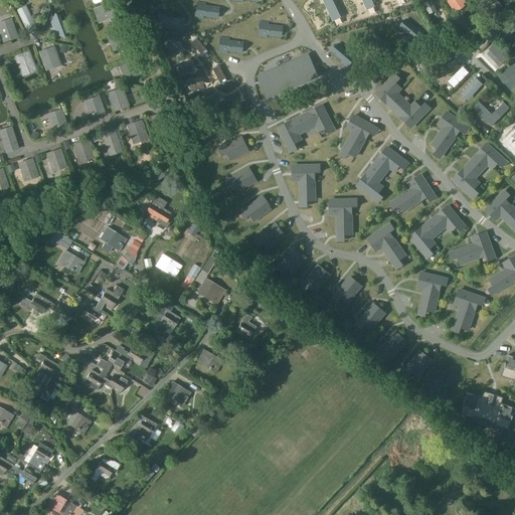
[(332,0),(322,0),(331,17),(339,13),(332,0)]
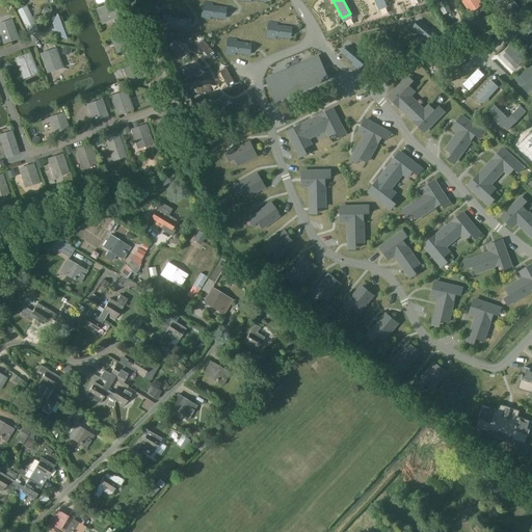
[(483,4),(480,0),(460,0),(470,14),(483,4)]
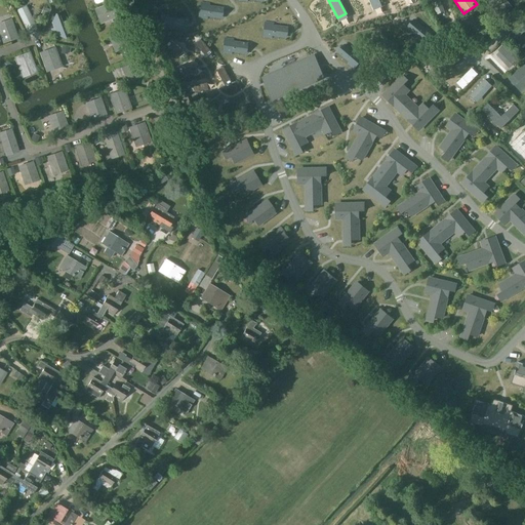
[(495,0),(508,14),(514,9),(506,0),(495,0)]
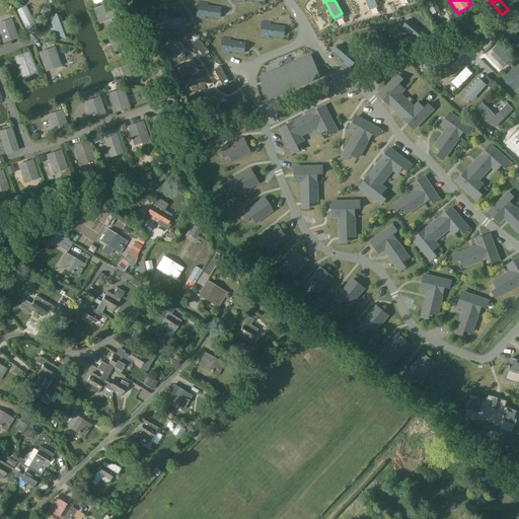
[(99,24),(118,16),(112,1),(93,9),(99,24)]
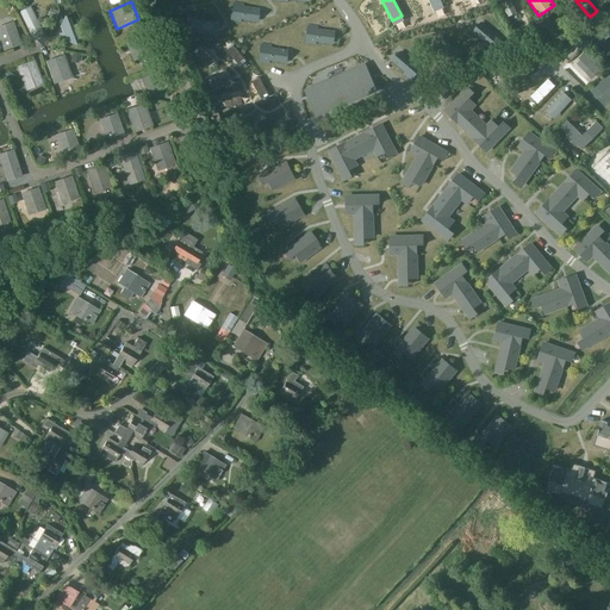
[(261,8),(235,5),(234,18),(259,22),(261,8)]
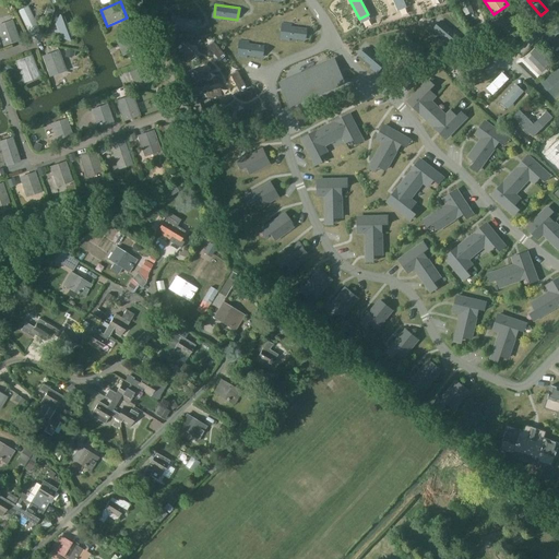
[(20,11),(24,21),(23,21),(28,34),(38,30),(32,14),(30,15),(26,8),(20,11)]
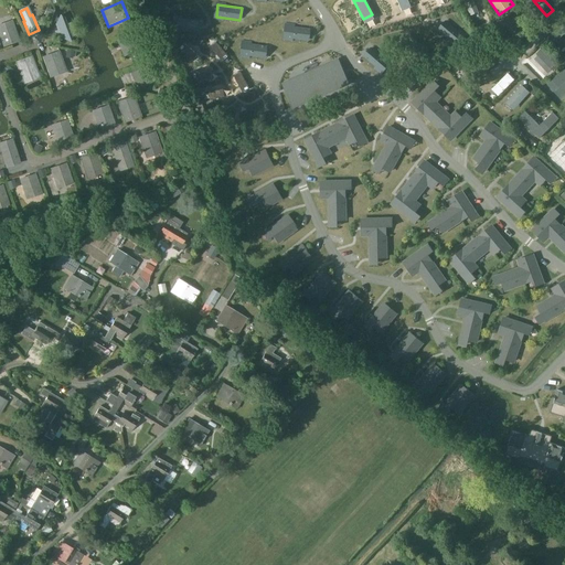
[(72,38),(64,18),(60,14),(55,24),(57,31),(55,32),(56,35),(60,38),(61,38),(70,42),(72,38)]
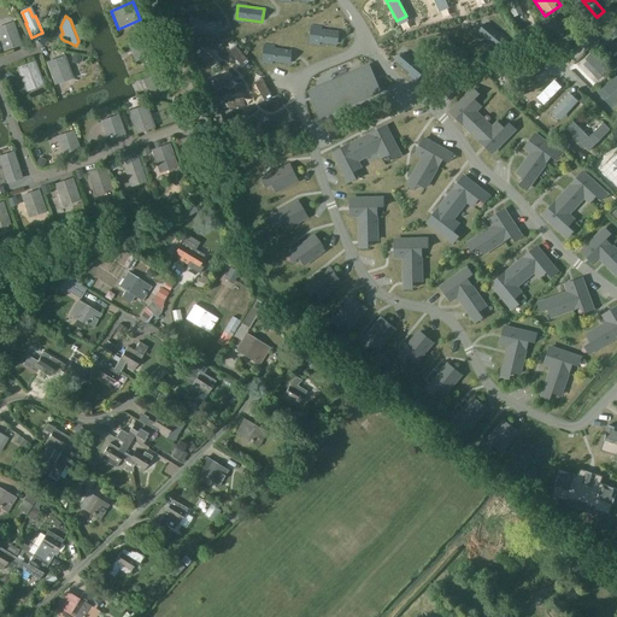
[(217,23),(192,18),(189,31),(216,36),(217,23)]
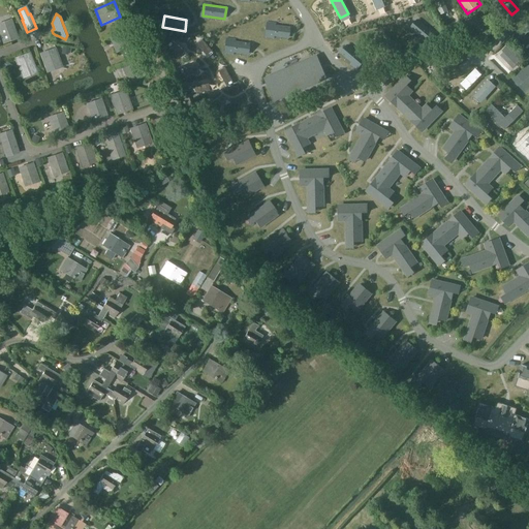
[(19,38),(12,19),(0,23),(0,34),(3,43),(19,38)]
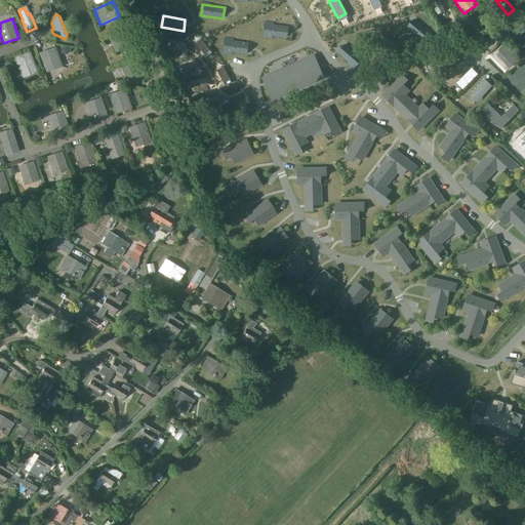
[(433,34),(414,18),(407,28),(426,43),(433,34)]
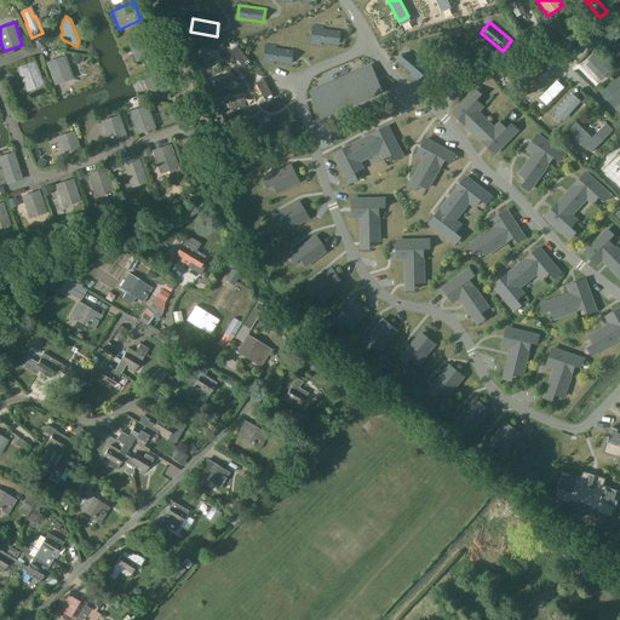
[(340,32),(314,27),(313,40),(338,45),(340,32)]
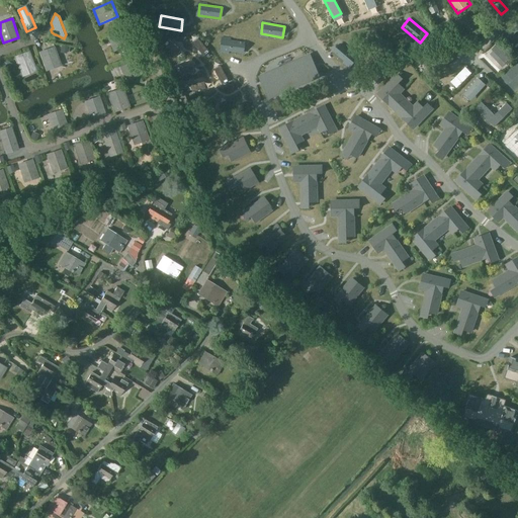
[(517,24),(515,22),(502,34),(507,41),(517,30),(517,24)]
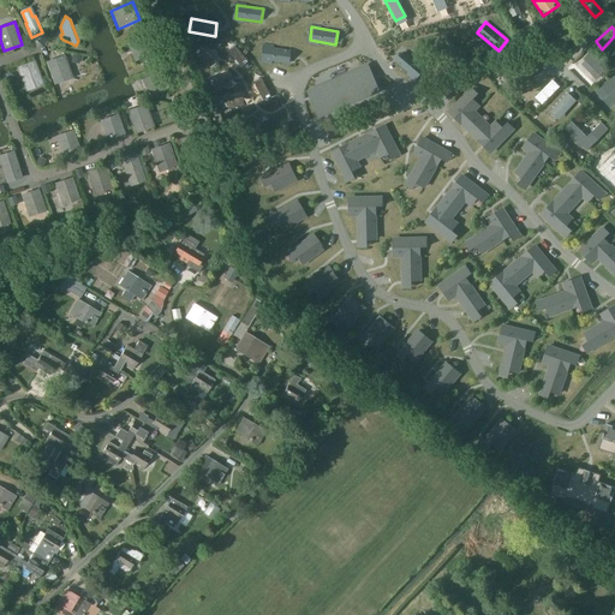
[(149,35),(127,45),(136,61),(157,52),(149,35)]
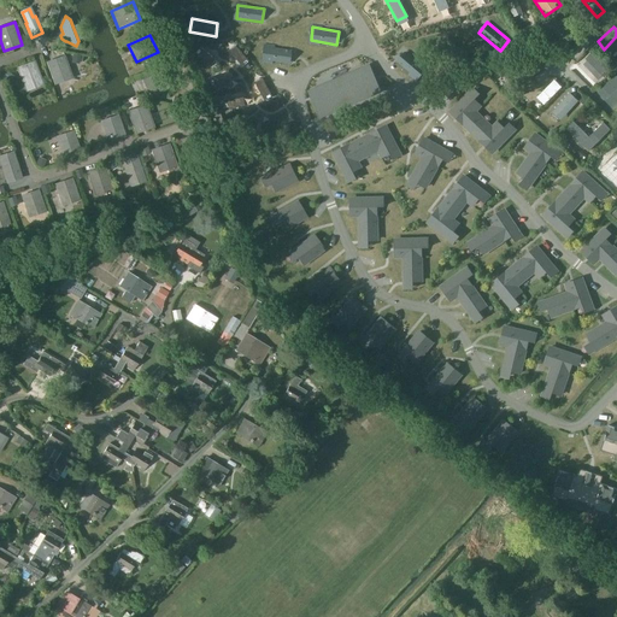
[(469,56),(447,37),(439,47),(459,65),(469,56)]
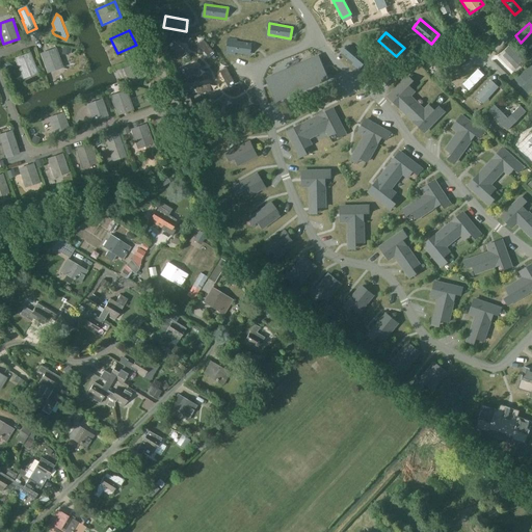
[(204,40),(198,45),(209,57),(215,53),(204,40)]
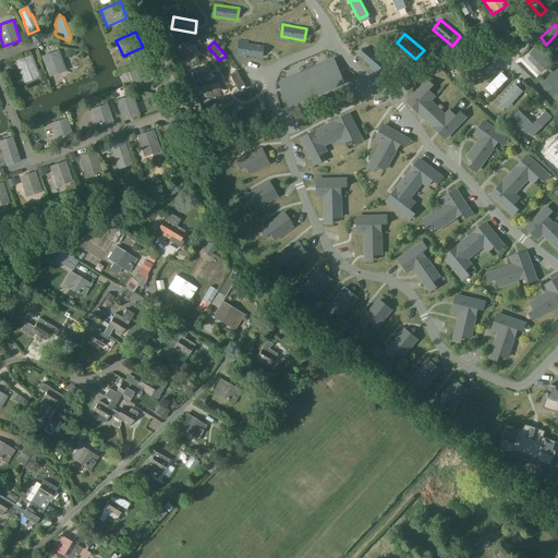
[(265,45),(242,41),(240,53),(264,57),(265,45)]
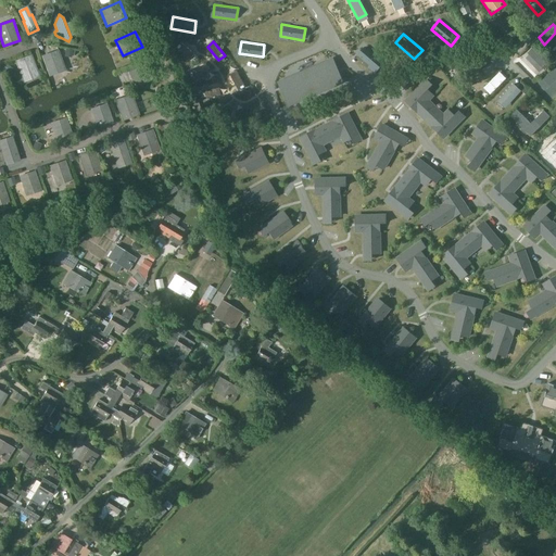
[(181,42),(177,48),(191,60),(196,53),(181,42)]
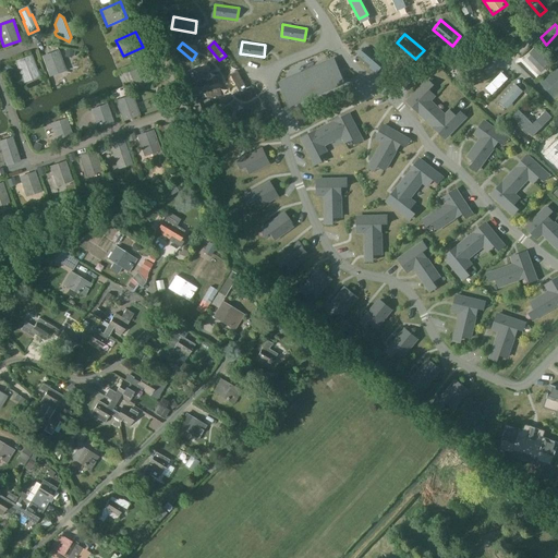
[(386,63),(367,47),(359,56),(378,72),(386,63)]
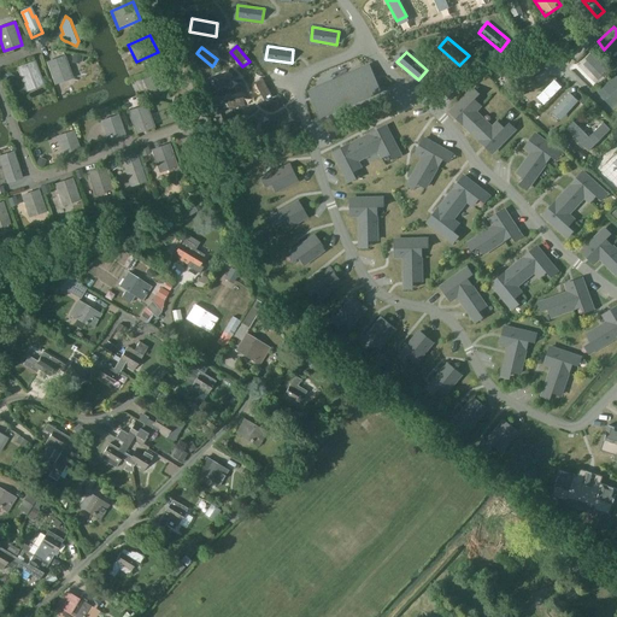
[(74,78),(65,56),(47,62),(56,86),(74,78)]
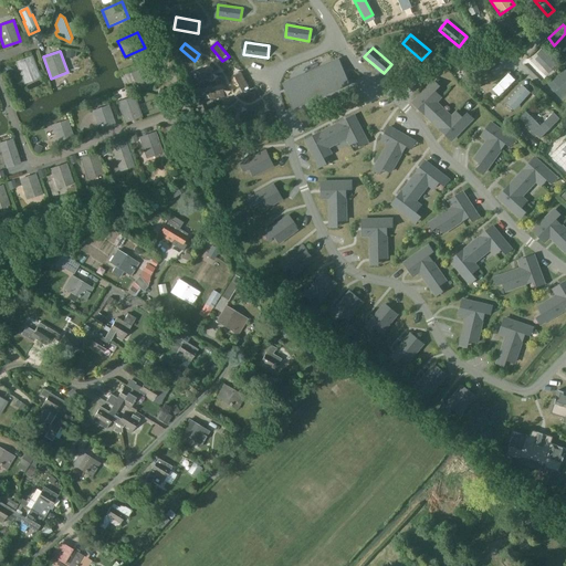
[(334,54),(285,81),(299,104),(347,79),(334,54)]
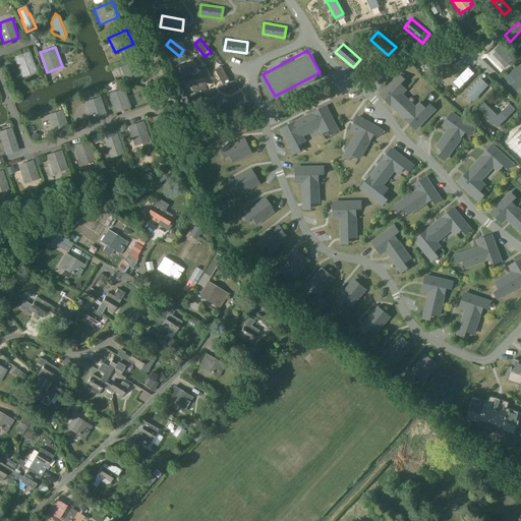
[(20,72),(34,66),(29,53),(15,58),(20,72)]
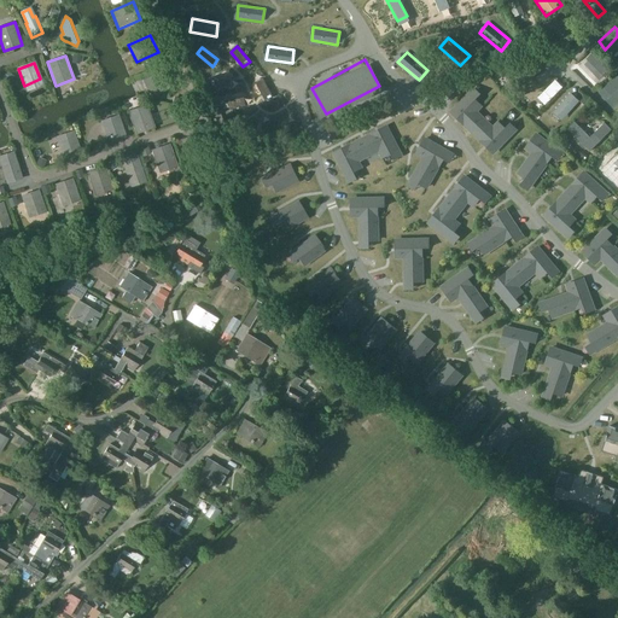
[(167,70),(143,80),(151,98),(174,88),(167,70)]
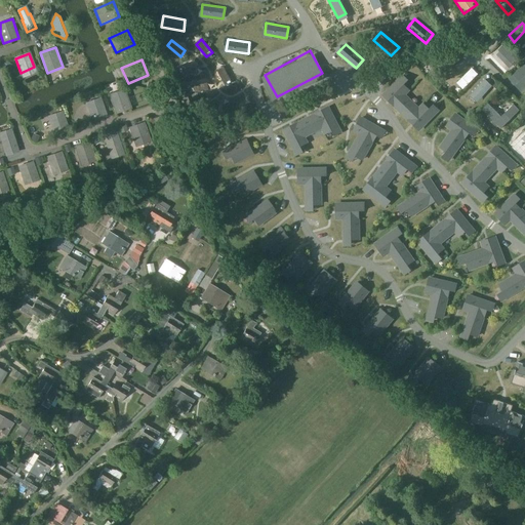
[(445,77),(456,71),(453,64),(441,70),(445,77)]
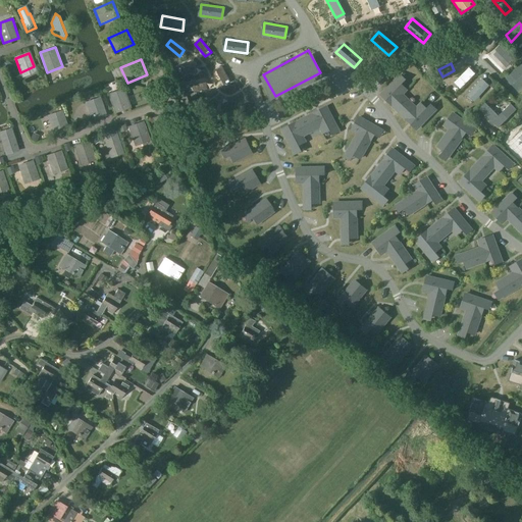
[(521,64),(520,63),(510,73),(521,87),(521,64)]
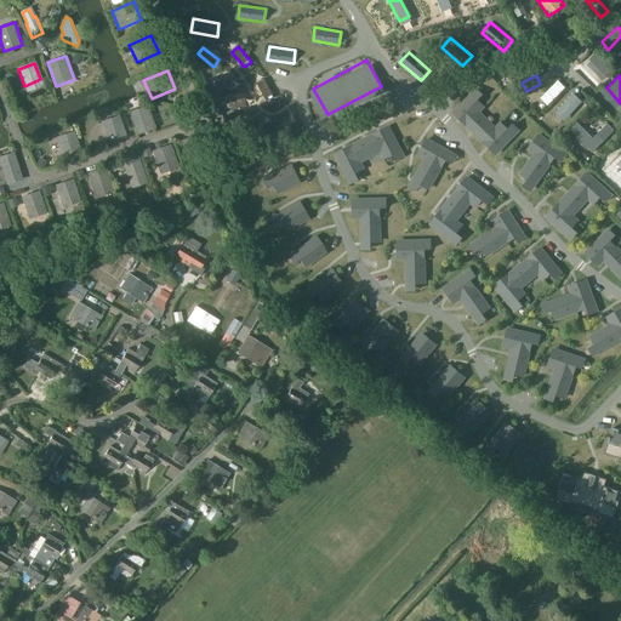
[(265,79),(257,83),(267,101),(274,97),(265,79)]
